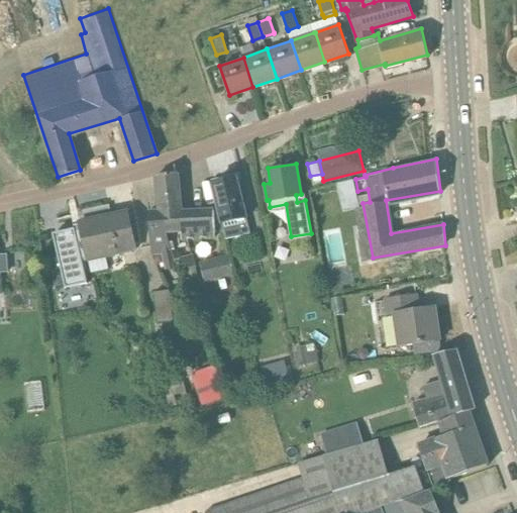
[(184,227),(181,210),(177,171),(156,174),(159,208),(165,208),(170,229),(183,227),(184,227)]
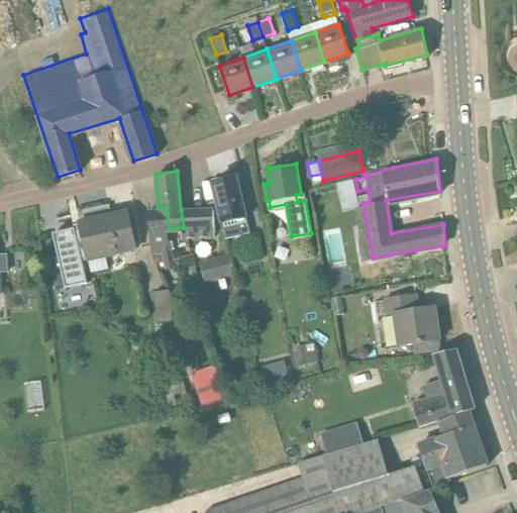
[(226,237),(249,231),(236,176),(212,182),(226,237)]
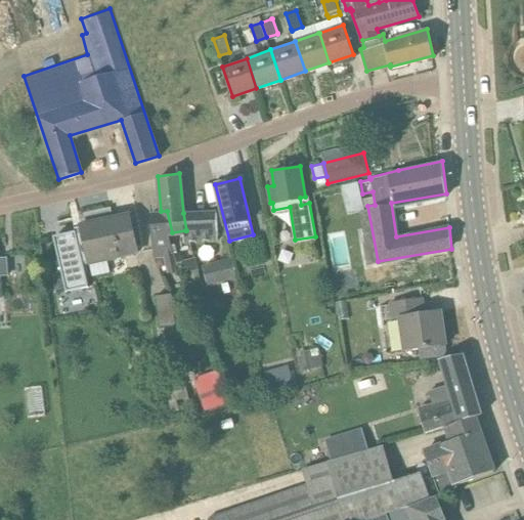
[(87,285),(81,260),(105,255),(106,259),(137,251),(129,213),(113,216),(111,205),(80,212),(81,217),(79,217),(82,231),(77,232),(77,229),(54,234),(67,290),(87,285)]
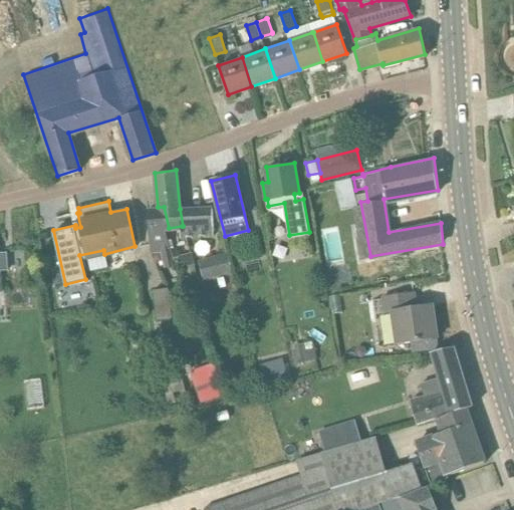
[(166,229),(169,228),(164,207),(158,207),(146,208),(150,251),(160,250),(164,266),(175,263),(170,249),(166,229)]
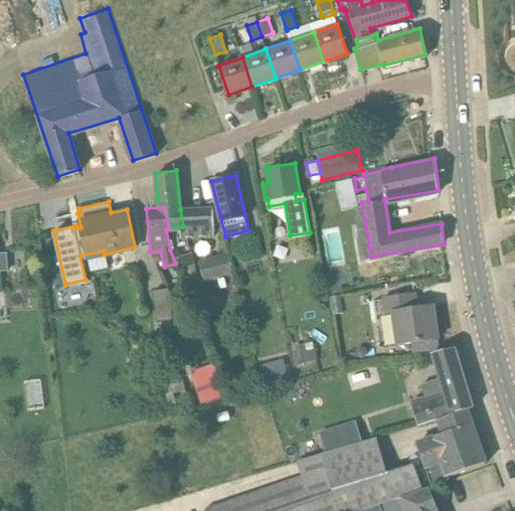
[(183,226),(182,226),(183,234),(214,232),(214,224),(212,207),(180,209),(183,226)]
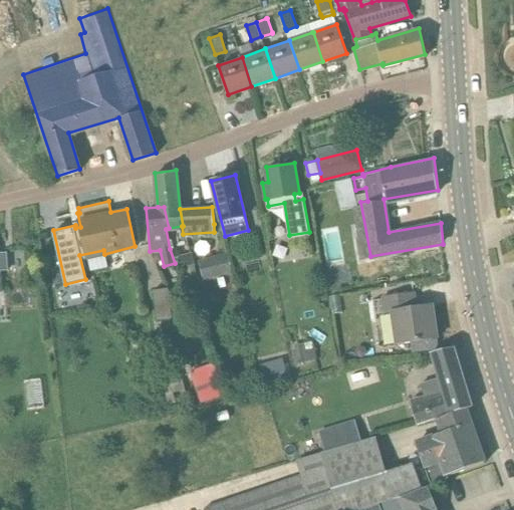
[(217,276),(233,272),(227,251),(198,259),(203,279),(211,277),(217,276)]
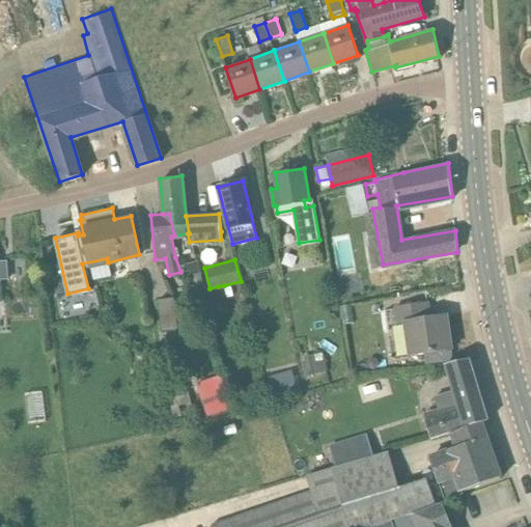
[(173,297),(158,298),(162,328),(177,327),(173,297)]
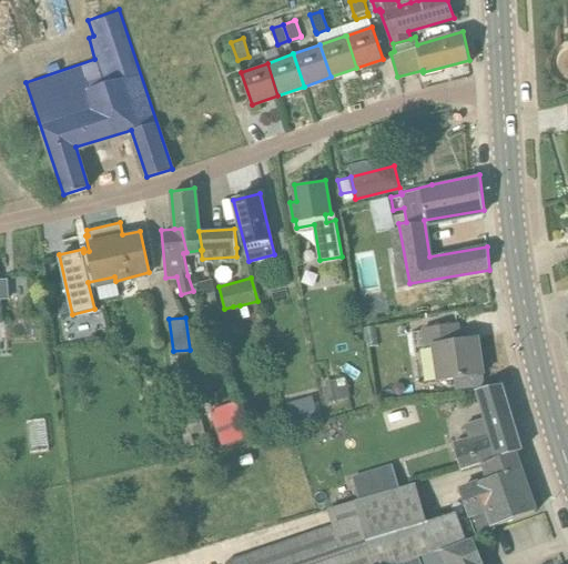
[(477,335),(459,338),(457,322),(422,326),(425,342),(432,341),(438,379),(483,372),(477,335)]
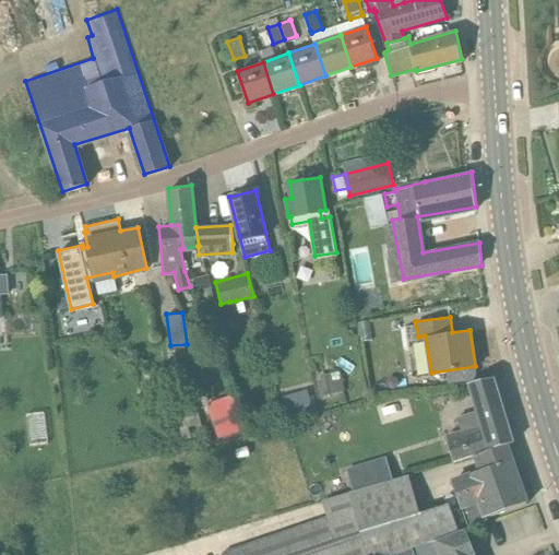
[(341,370),(317,374),(321,396),(344,390),(341,370)]
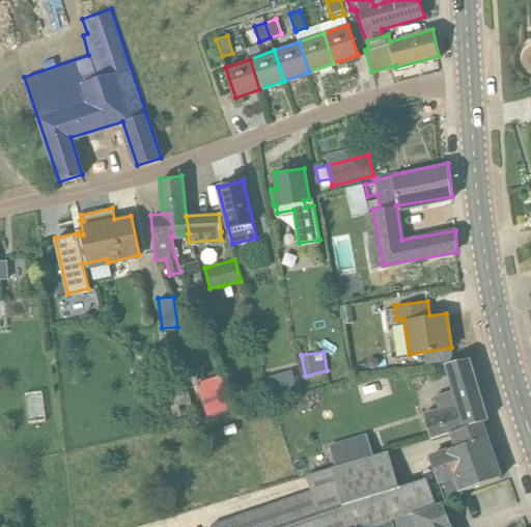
[(452,431),(481,421),(487,419),(470,358),(446,363),(458,405),(426,414),(432,436),(452,430),(452,431)]
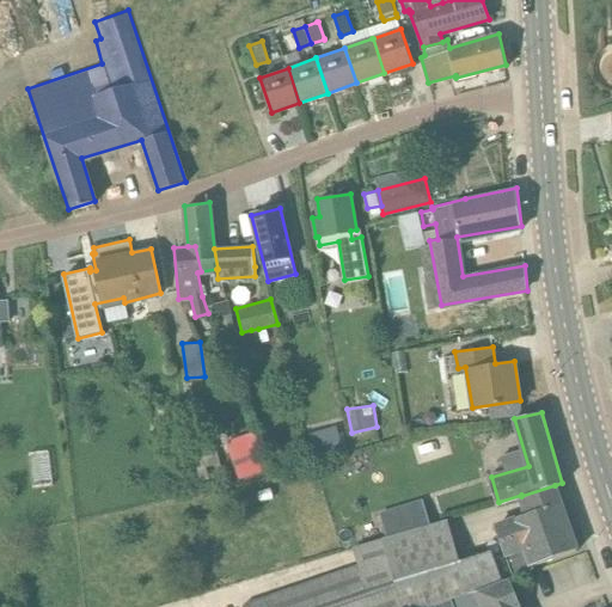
[(316,430),(319,447),(341,442),(337,425),(316,430)]
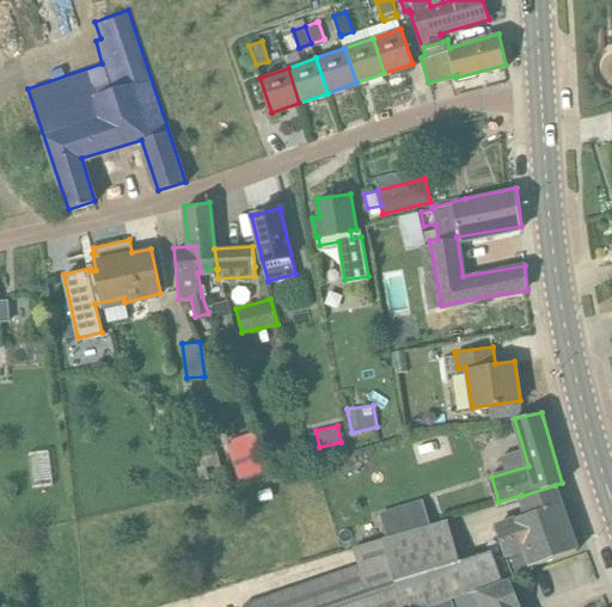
[(254,430),(225,440),(238,477),(267,467),(254,430)]
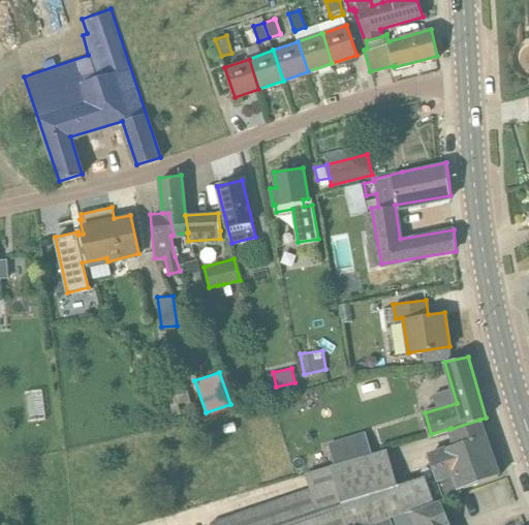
[(172,382),(163,384),(163,383),(154,385),(156,396),(168,393),(174,418),(182,415),(179,402),(190,400),(185,379),(172,382)]
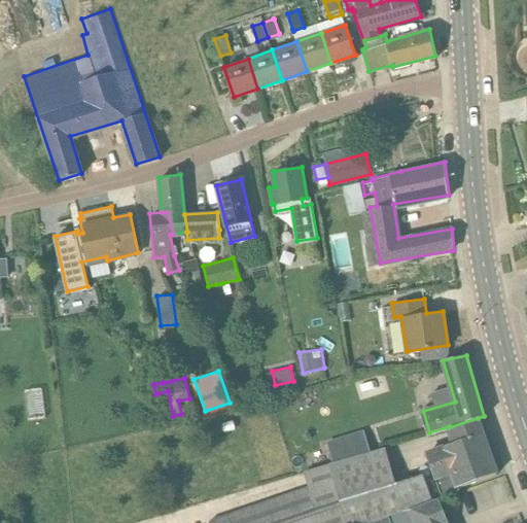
[(48,385),(23,388),(27,419),(51,416),(48,385)]
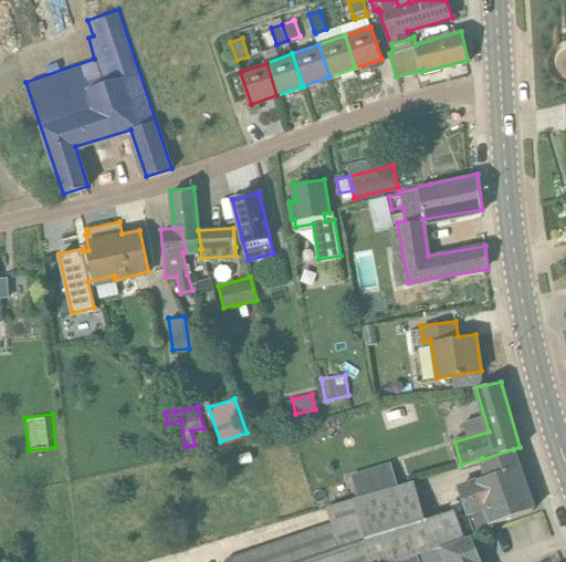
[(493,518),(533,508),(513,449),(482,459),(488,472),(458,484),(474,532),(495,524),(493,518)]
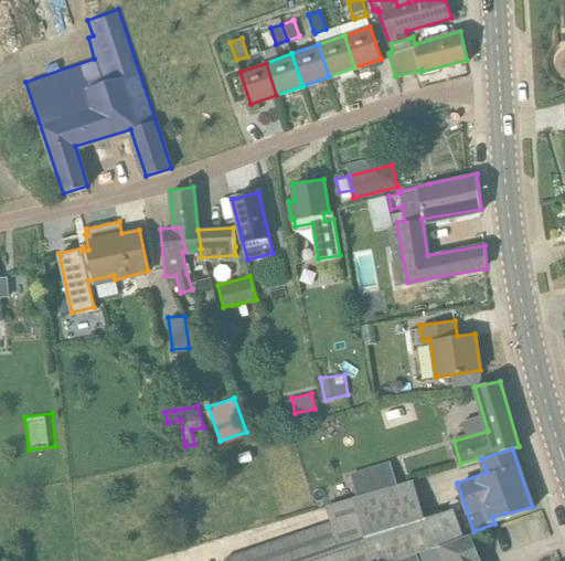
[(225,554),(227,560),(391,560),(439,544),(464,536),(454,508),(425,517),(413,478),(324,504),(330,519),(225,554)]
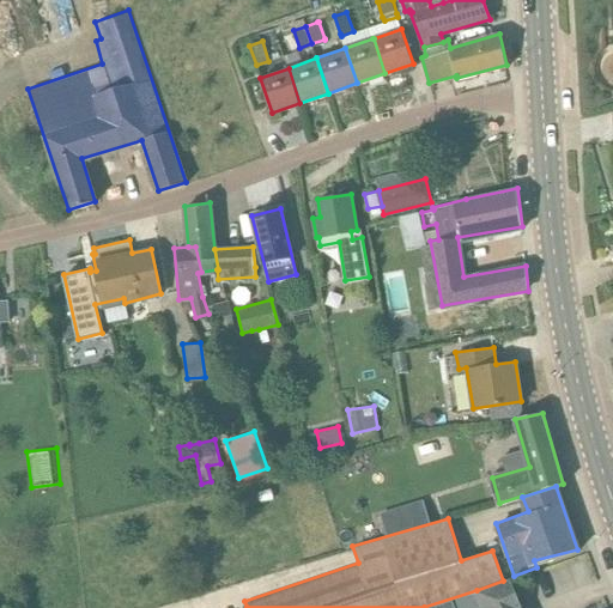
[(521,607),(510,582),(479,595),(477,590),(424,607),(521,607)]
